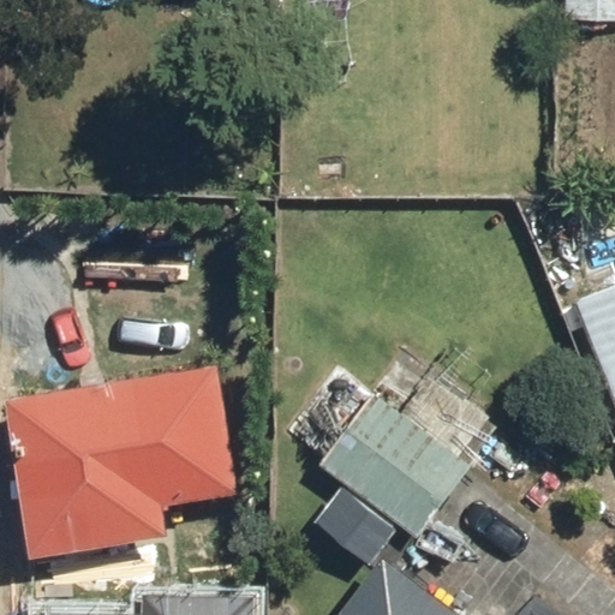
[(614,19),(614,0),(562,0),(563,18),(614,19)]
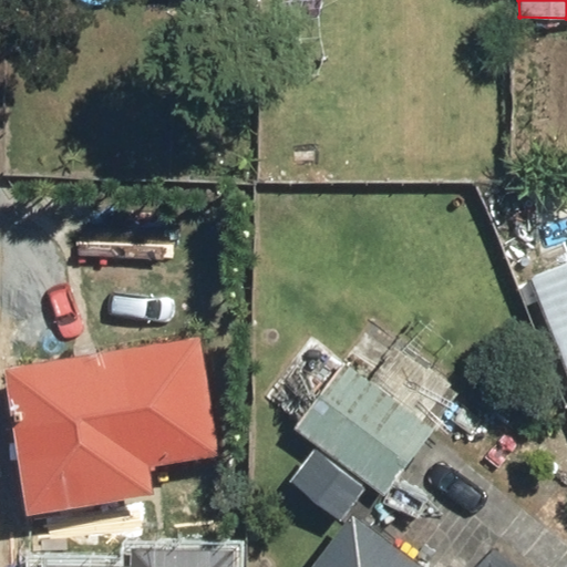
[(566,264),(529,279),(566,374),(566,264)]
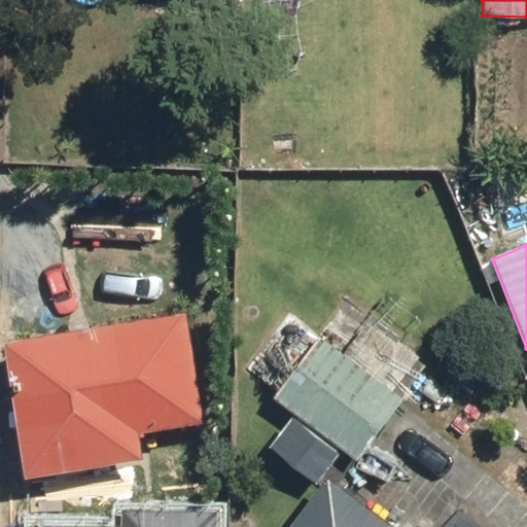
[(183,315),(1,343),(23,479),(139,461),(135,433),(200,423),(183,315)]
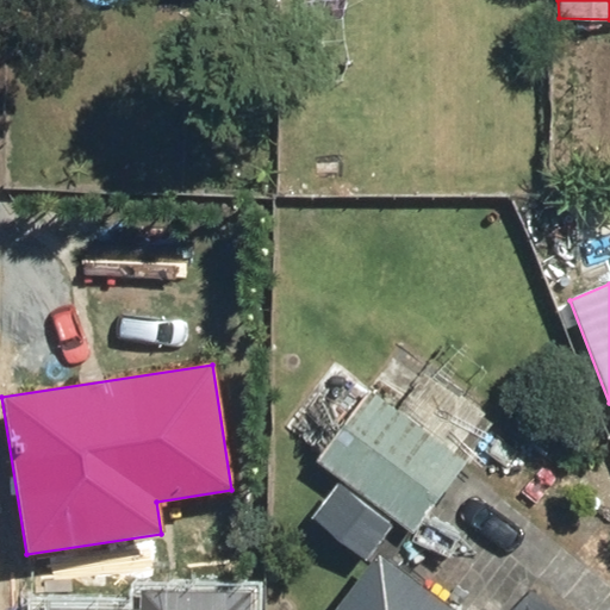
[(367,393),(316,462),(411,533),(462,462),(367,393)]
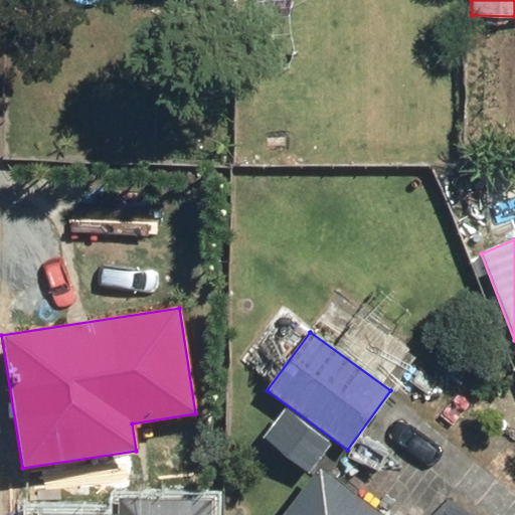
[(378,514),(315,469),(280,514),(378,514)]
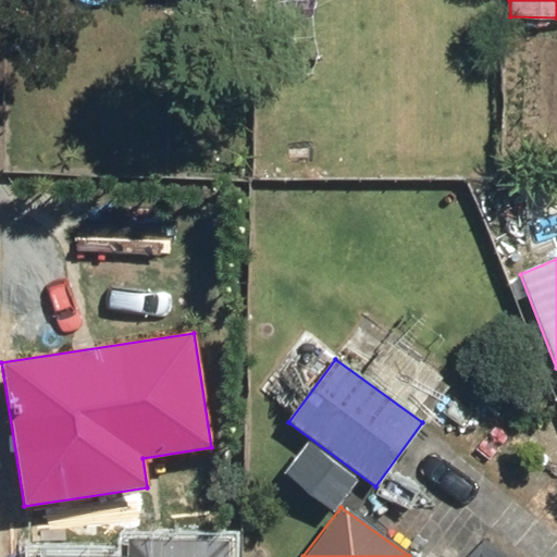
[(236,556),(237,543),(125,540),(124,556),(236,556)]
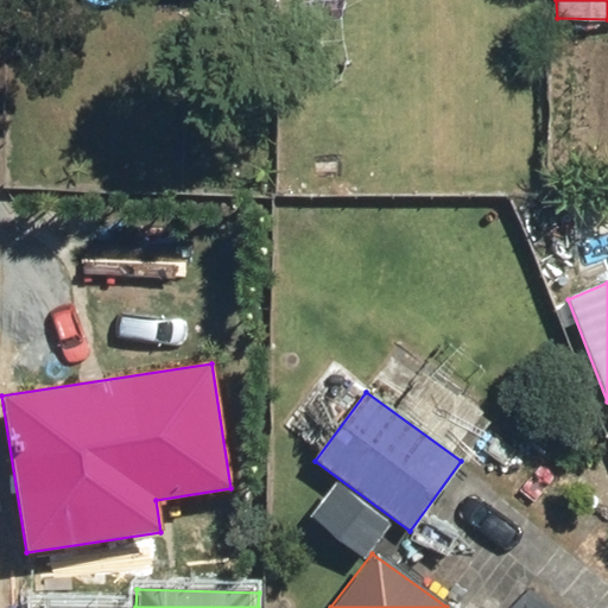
All buildings are outlined.
